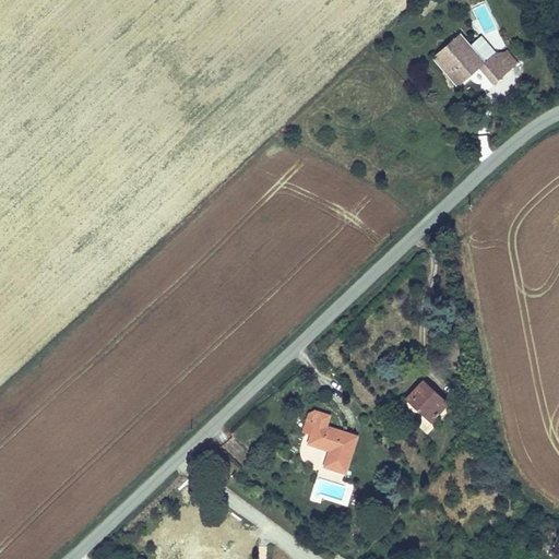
[(445,70),(456,83),(477,64),(491,82),(508,68),(492,51),(482,60),(456,31),(436,48),(450,66),(445,70)]
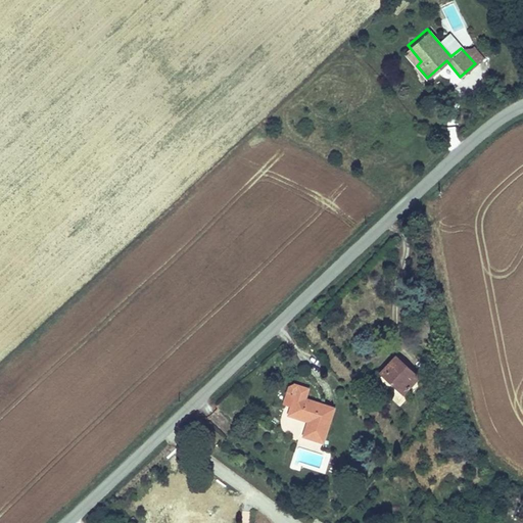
[(421,61),(408,45),(402,49),(417,65),(421,61)]
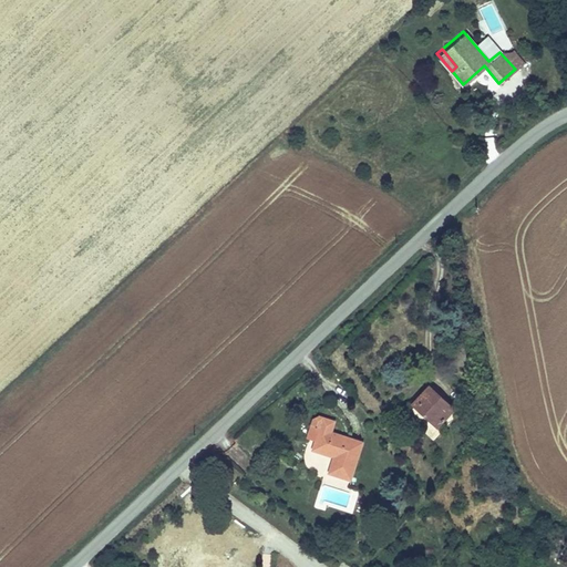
[(430,384),(411,404),(439,429),(456,409),(430,384)]
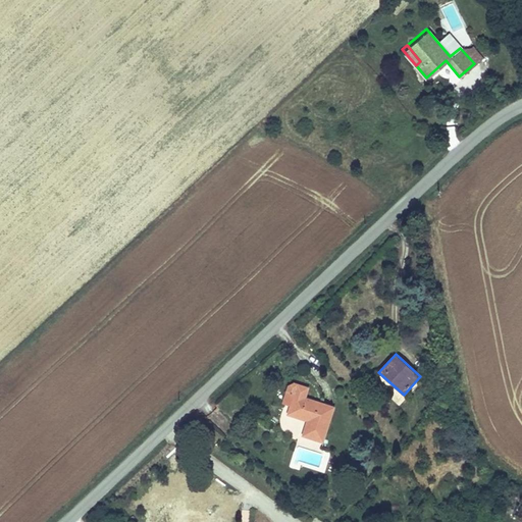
[(323,441),(333,405),(305,397),(308,387),(294,383),(288,386),(285,394),(293,395),(290,408),(288,414),(307,419),(302,435),(323,441)]
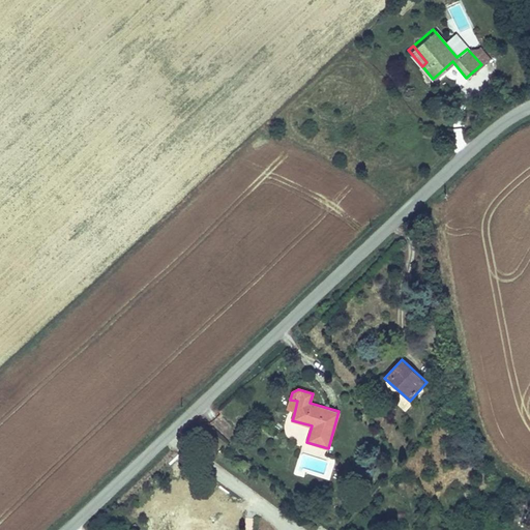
[(294,414),(297,401),(290,400),(287,412),(294,414)]
